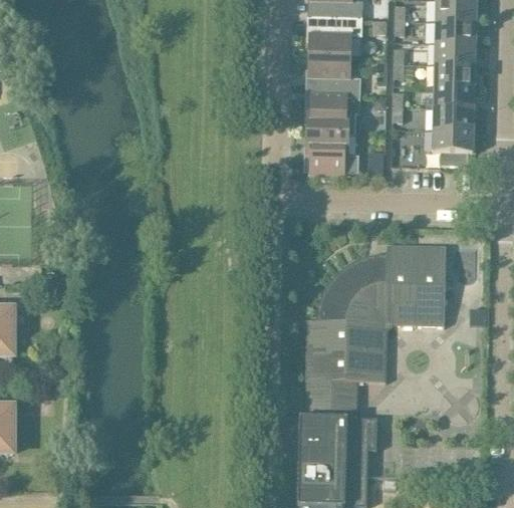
[(309,0),(313,0),(312,16),(361,17),(361,0),(309,0)]
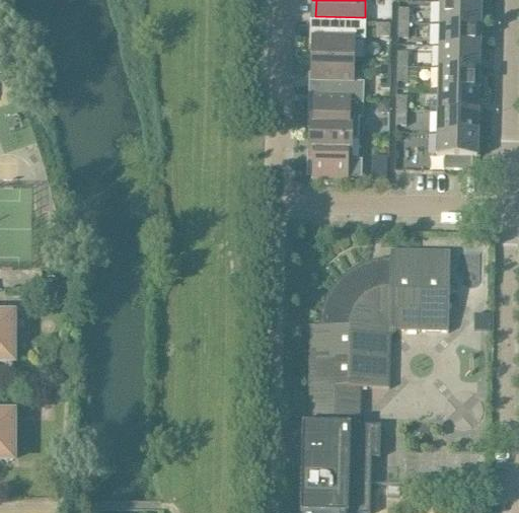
[(479,21),(480,0),(440,0),(439,20),(479,21)]
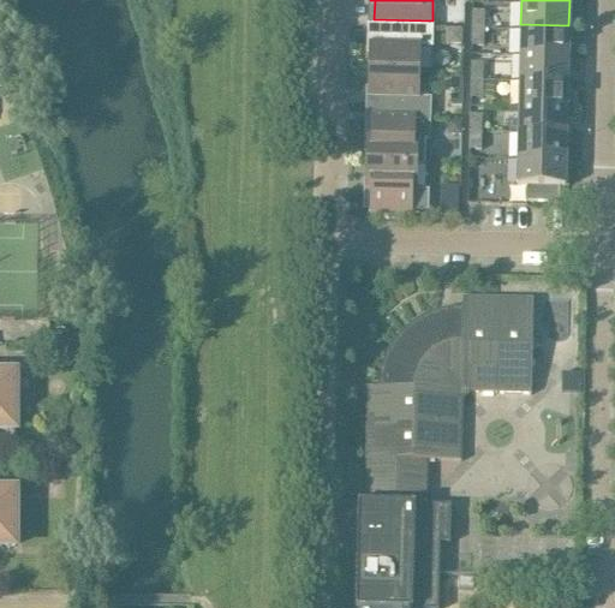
[(471,23),(483,23),(484,6),(471,5),(471,23)]
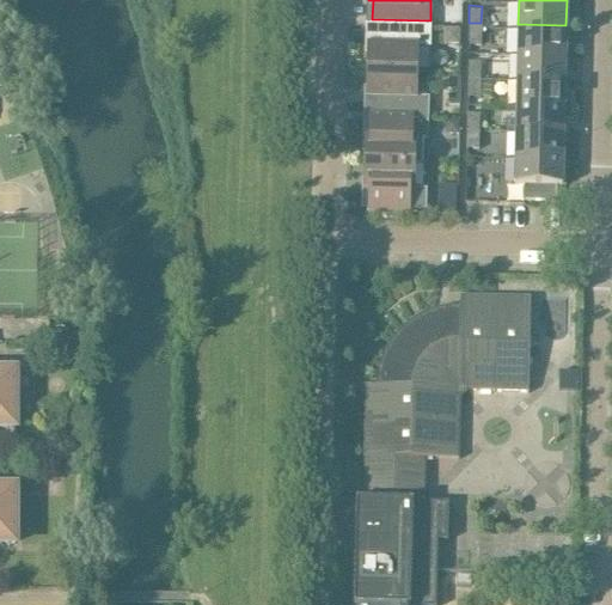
[(429,41),(430,20),(372,19),(372,38),(367,38),(367,65),(416,66),(417,41),(429,41)]
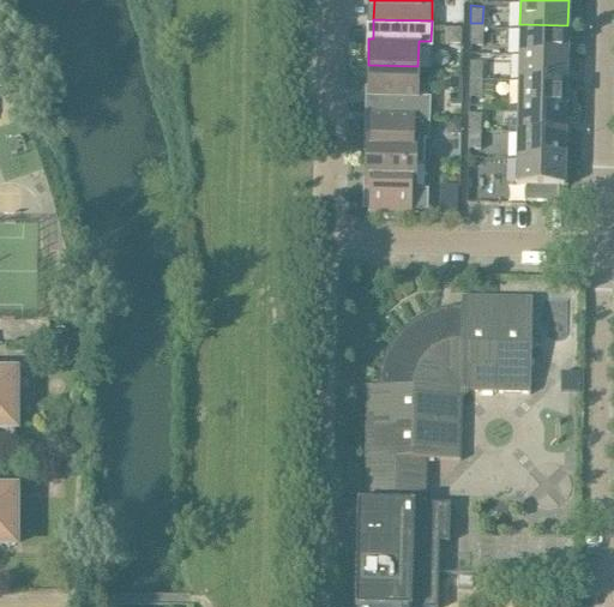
[(482,41),(482,23),(470,23),(470,40),(482,41)]
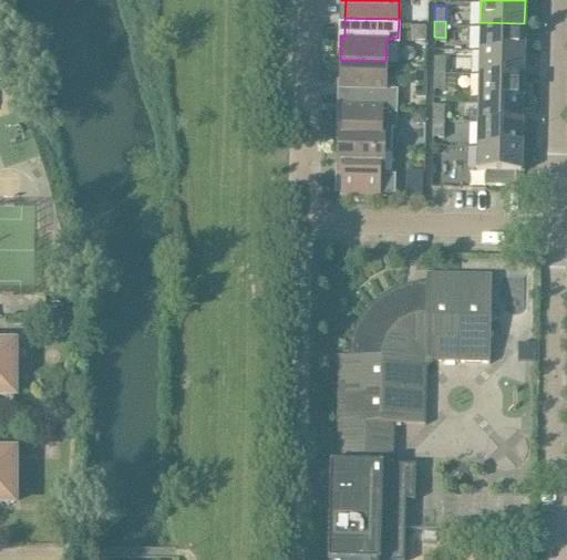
[(524,47),(524,23),(480,22),(480,45),(524,47)]
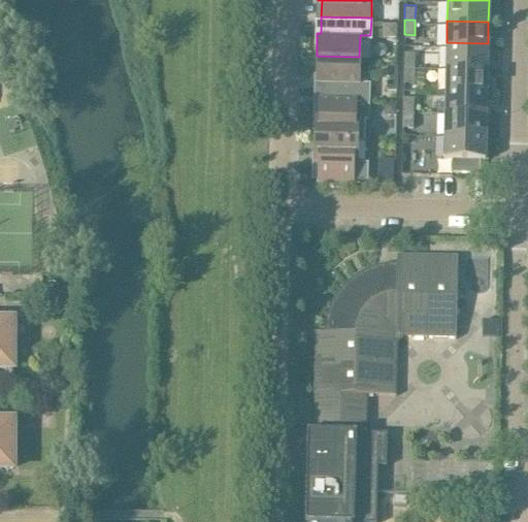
[(487,66),(488,43),(447,42),(446,65),(487,66)]
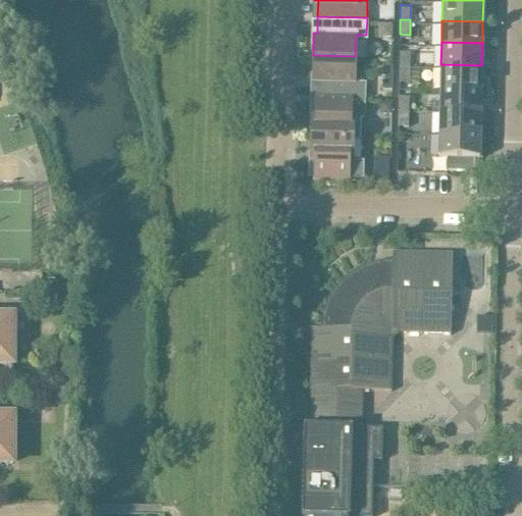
[(399,63),(409,63),(410,49),(399,49),(399,63)]
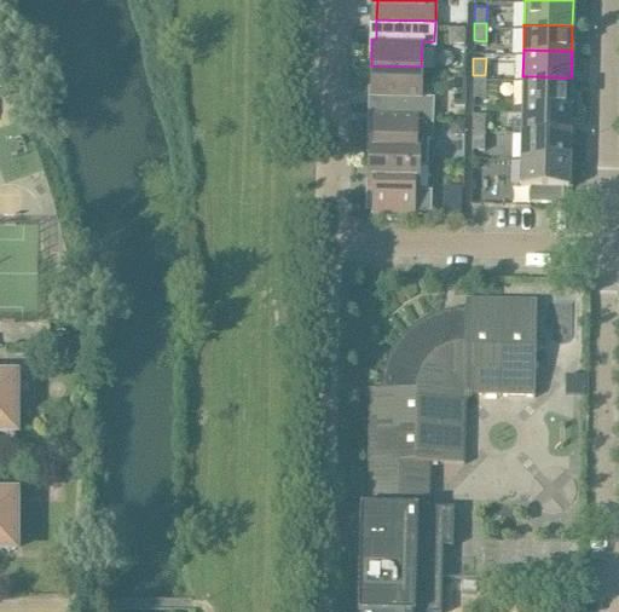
[(421,92),(421,67),(371,65),(370,92),(375,92),(375,113),(433,114),(433,92),(421,92)]
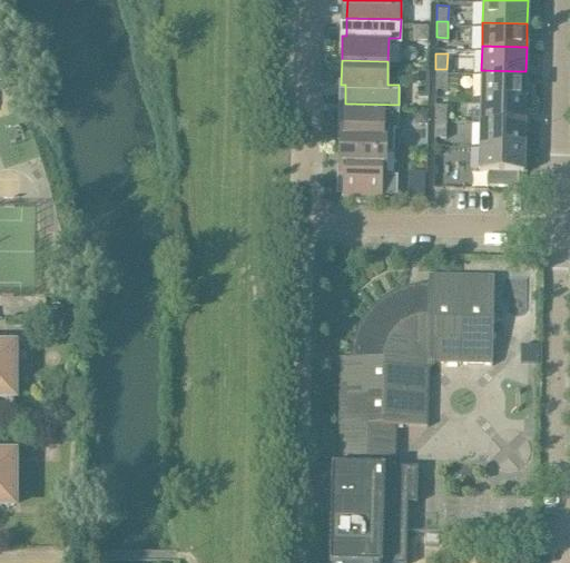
[(446,86),(446,69),(435,69),(435,86),(446,86)]
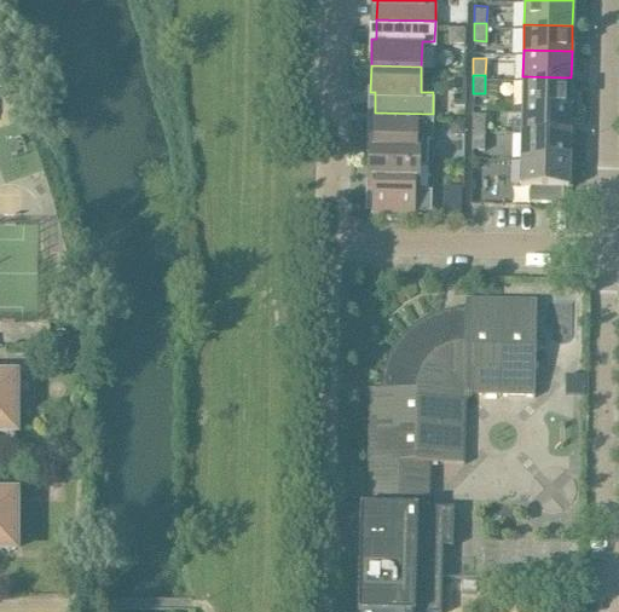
[(571,104),(571,78),(522,76),(522,103),(571,104)]
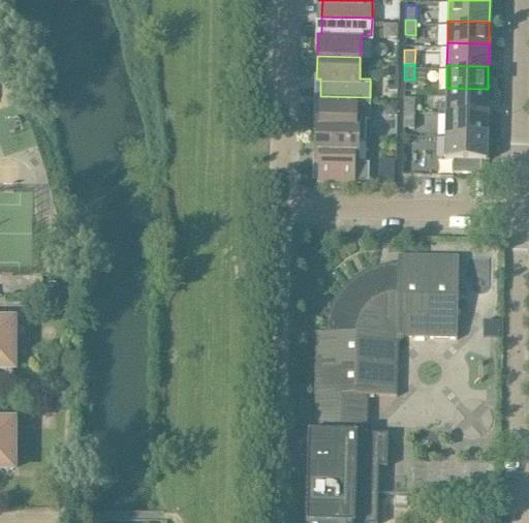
[(487,111),(488,89),(446,88),(445,110),(487,111)]
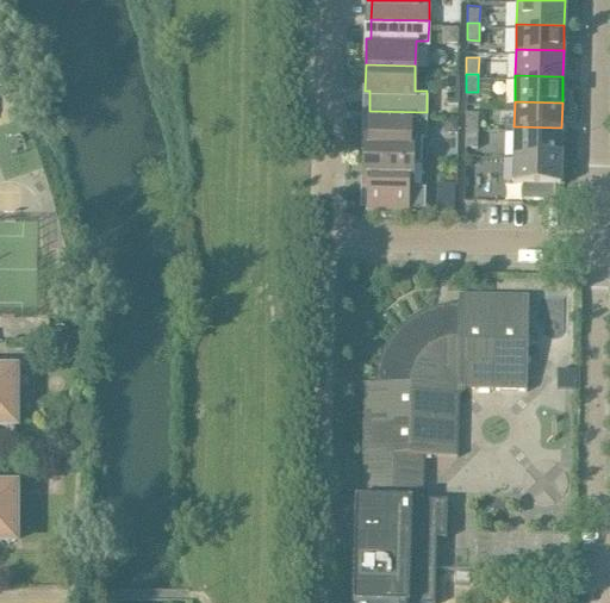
[(465,125),(477,126),(478,109),(465,109),(465,125)]
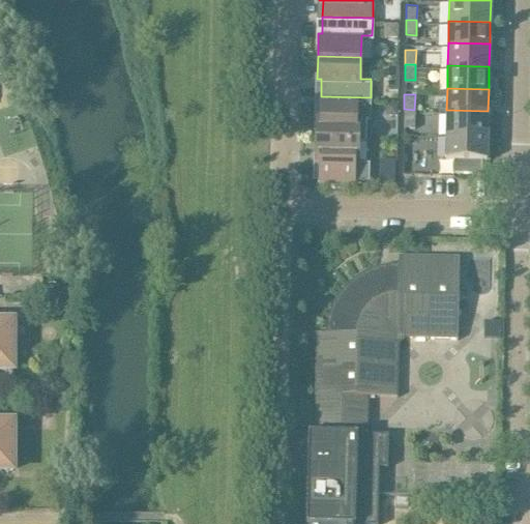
[(371,115),(371,97),(321,96),(320,113),(317,113),(316,136),(358,137),(358,138),(365,138),(365,115),(371,115)]
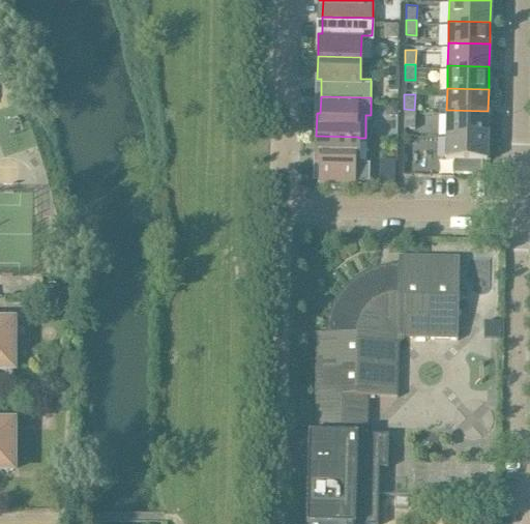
[(414,124),(414,110),(404,109),(404,124),(414,124)]
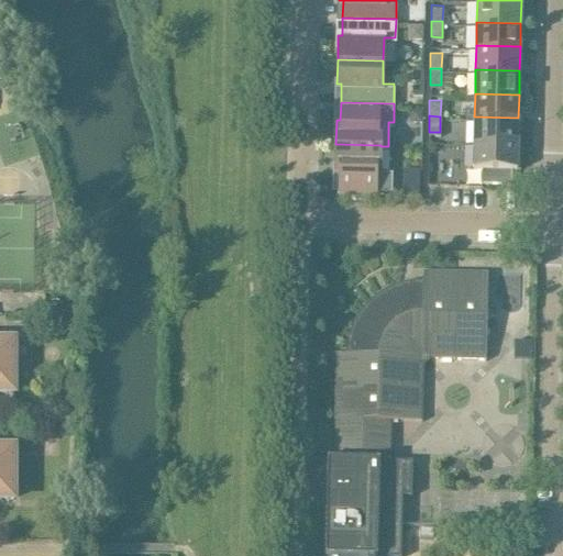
[(518,142),(518,118),(474,117),(474,141),(518,142)]
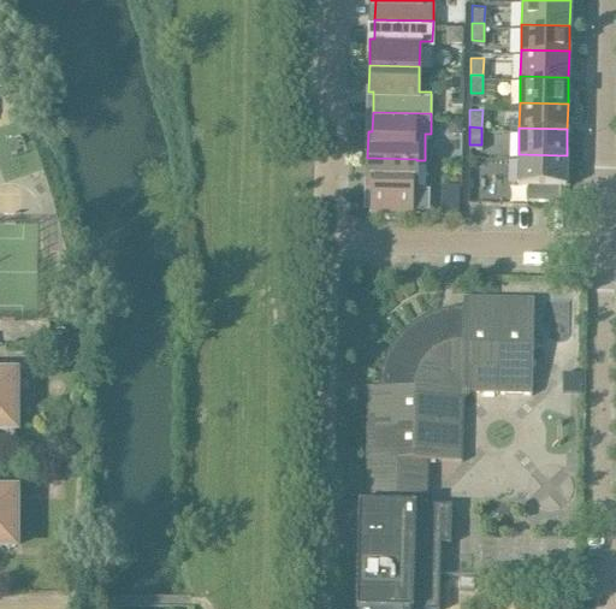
[(566,182),(567,155),(519,154),(517,181),(527,181),(526,196),(560,197),(560,182),(566,182)]
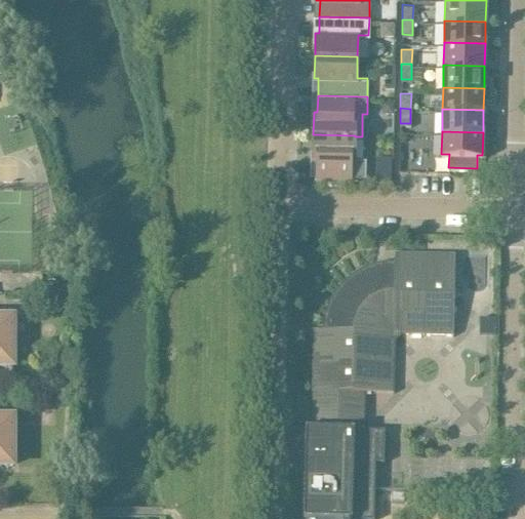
[(355,157),(355,136),(355,135),(313,134),(313,157),(316,157),(316,174),(365,175),(366,157),(355,157)]
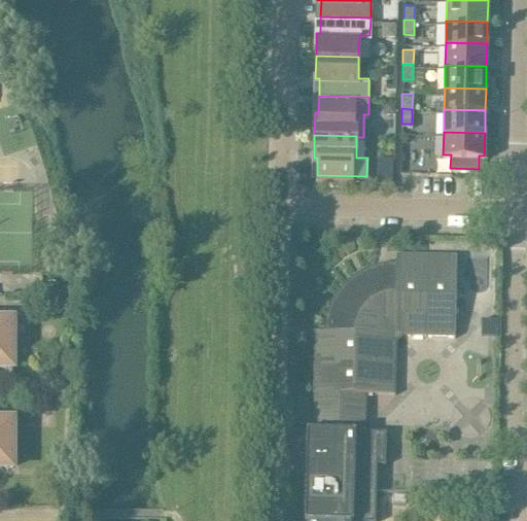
[(395,390),(395,388),(394,388),(394,361),(395,361),(395,358),(394,358),(395,337),(401,331),(423,332),(423,333),(425,333),(425,332),(453,333),(453,334),(455,334),(455,298),(461,292),(456,286),(456,250),(454,250),(454,251),(395,249),(395,258),(380,261),(364,266),(351,273),(340,284),(331,298),(325,312),(323,327),(314,327),(314,330),(315,330),(313,386),(312,386),(312,389),(313,389),(312,416),(312,419),(346,419),(356,419),(361,419),(361,420),(365,420),(365,417),(364,417),(365,390),(365,389),(395,390)]
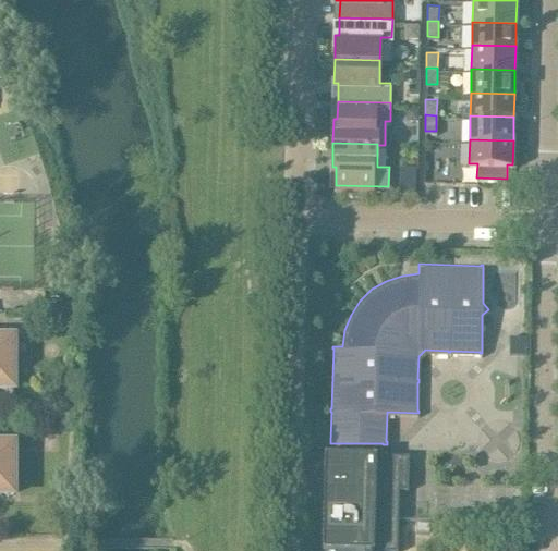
[(0,440),(0,383),(13,383),(13,334),(0,334),(0,489),(13,490),(13,440),(0,440)]
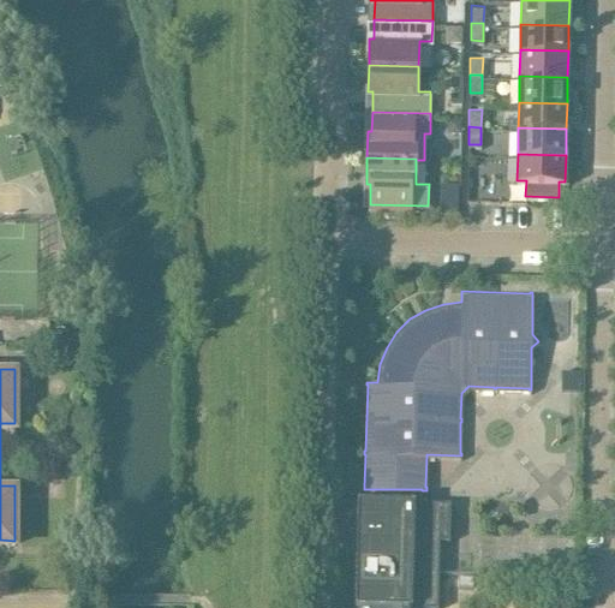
[(404,489),(404,499),(358,498),(356,603),(368,603),(368,607),(408,607),(410,604),(439,606),(440,553),(439,553),(439,547),(428,547),(428,537),(449,537),(449,534),(449,504),(451,504),(451,500),(415,499),(416,489),(404,489)]
